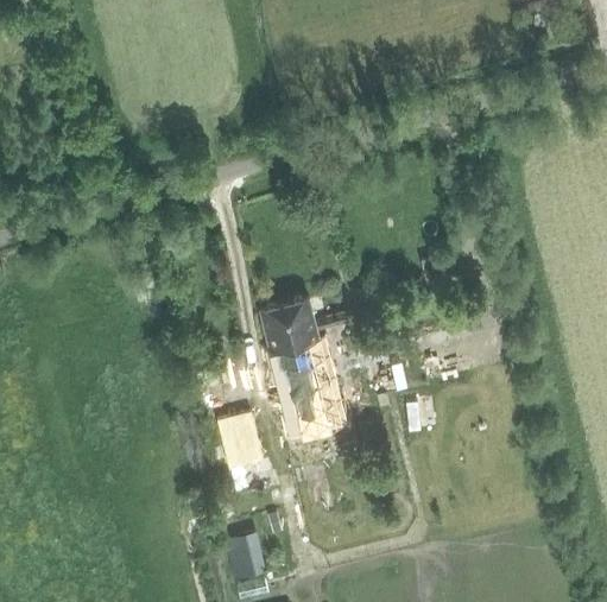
[(43,0),(20,0),(25,13),(46,7),(43,0)]
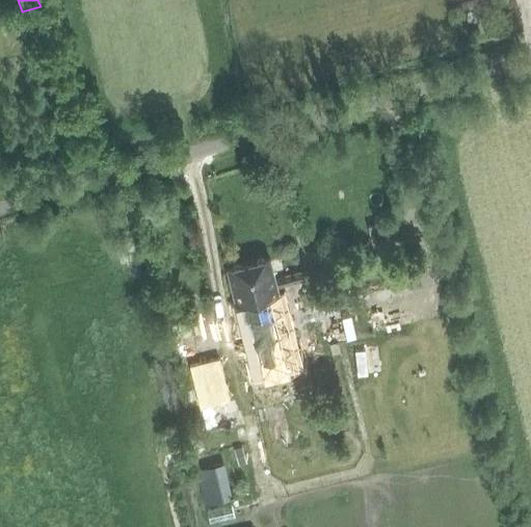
[(249,386),(304,373),(287,295),(279,297),(270,262),(228,272),(236,307),(231,308),(249,386)]
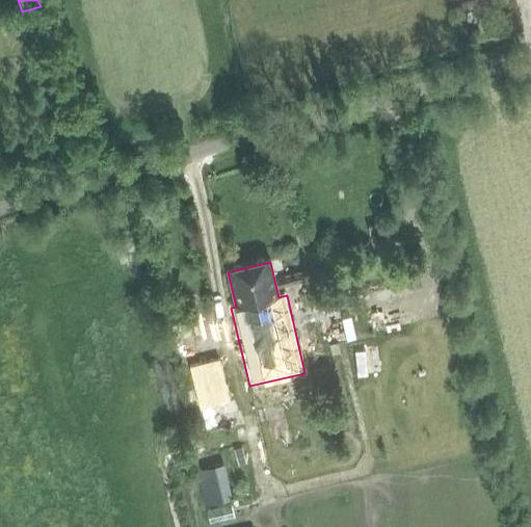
[(288,291),(306,286),(303,277),(286,281),(288,291)]
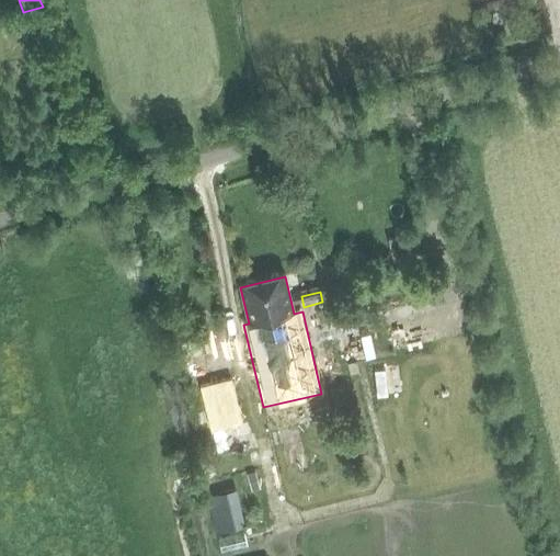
[(378,400),(403,396),(400,370),(374,373),(378,400)]
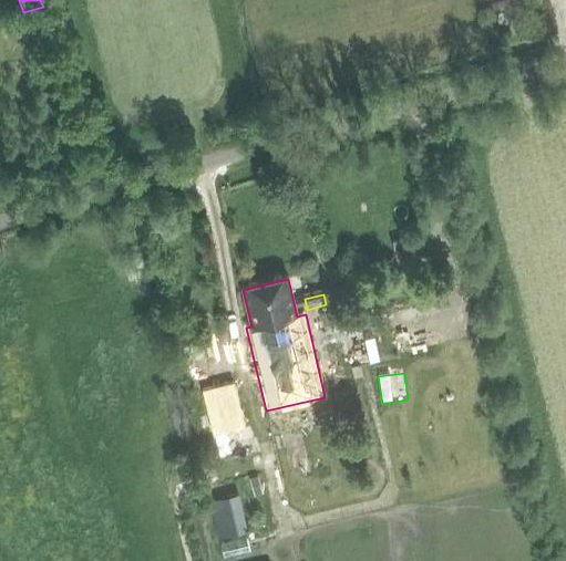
[(248,432),(236,385),(206,393),(218,439),(248,432)]
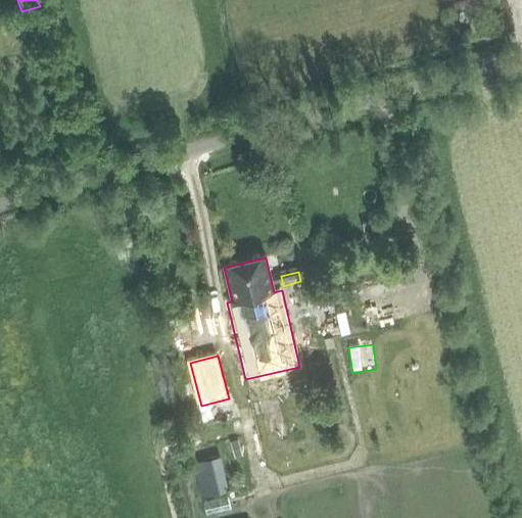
[(193,464),(202,500),(229,492),(221,458),(193,464)]
